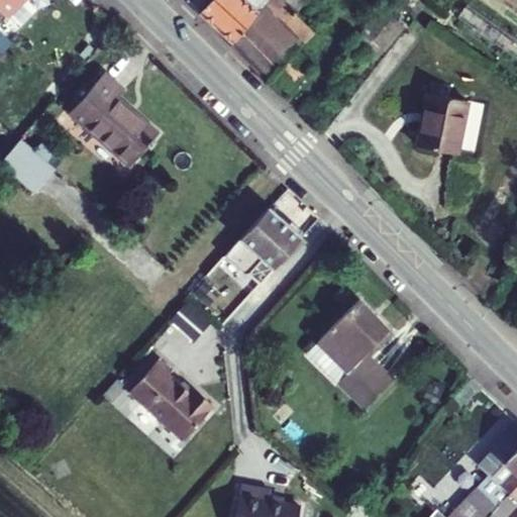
[(20,0),(0,0),(0,9),(6,15),(20,0)]
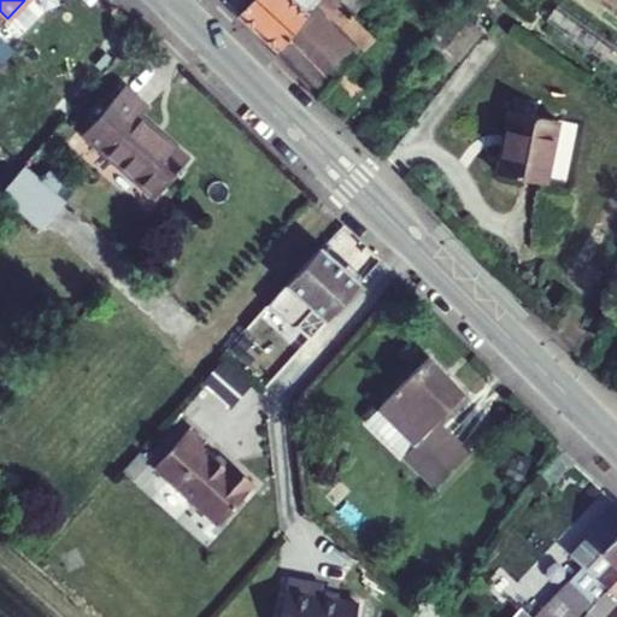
[(252,0),(238,16),(276,52),(318,0),(252,0)]
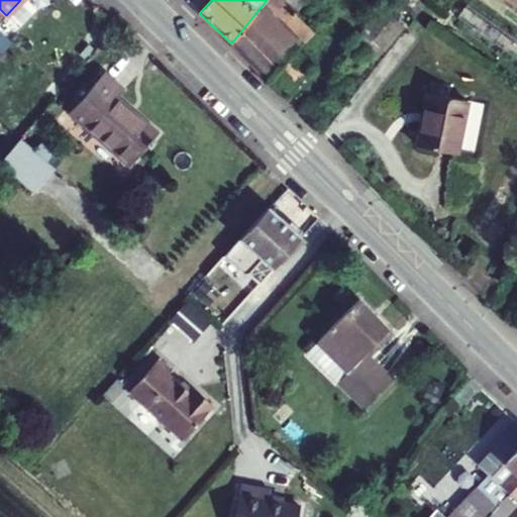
[(293,9),(283,0),(267,0),(231,43),(268,79),(274,73),(288,87),(309,66),(295,50),(314,32),(293,9)]
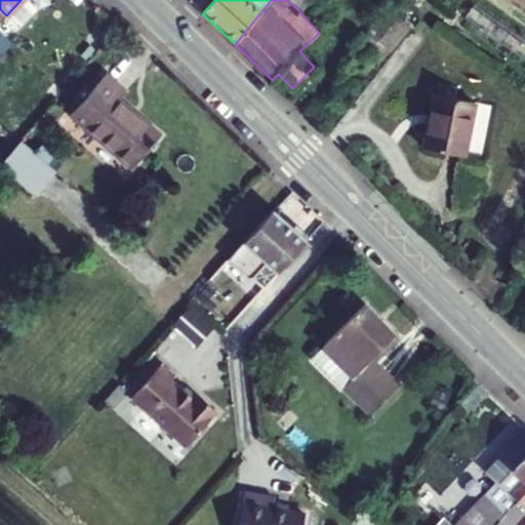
[(287,0),(297,9),(305,0),(287,0)]
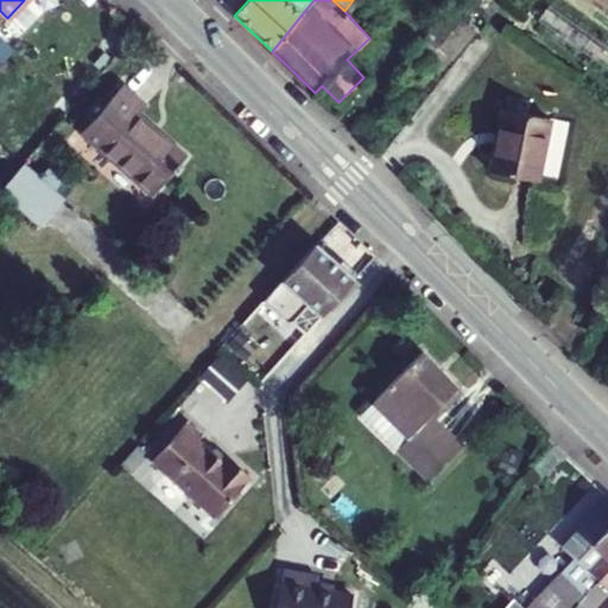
[(138,31),(122,16),(114,25),(130,39),(138,31)]
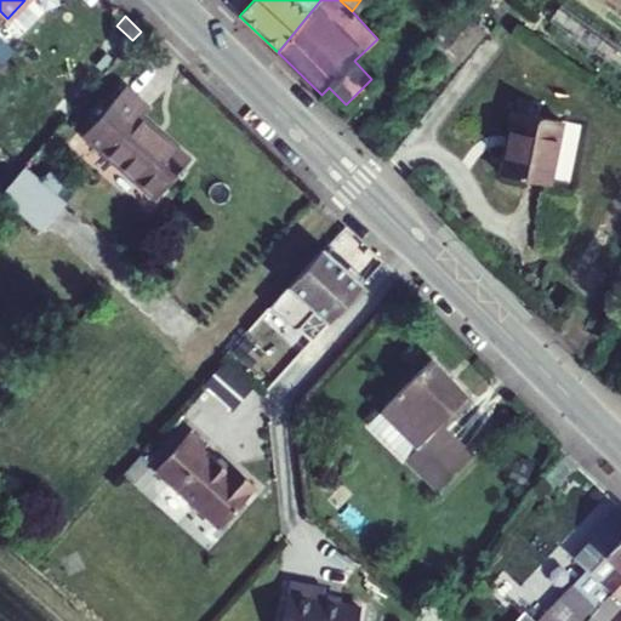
[(0,35),(0,62),(1,63),(15,50),(0,35)]
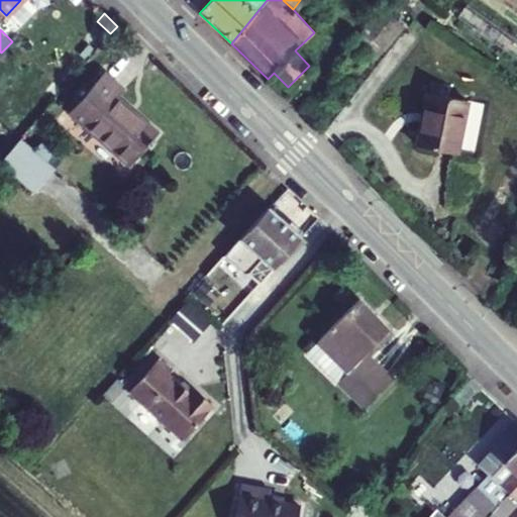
[(69,113),(130,166),(147,145),(149,147),(154,141),(152,140),(158,133),(116,97),(123,90),(104,73),(69,113)]
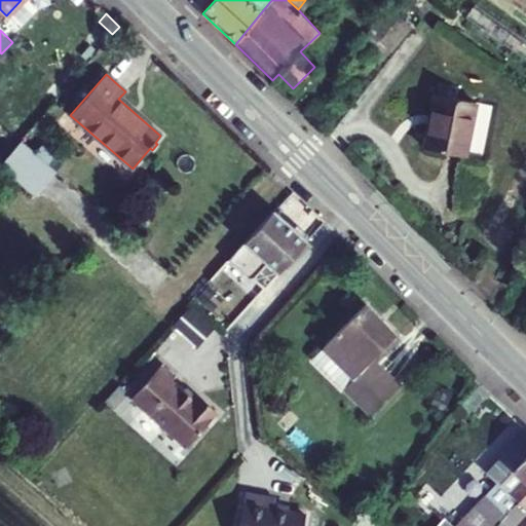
[(439,84),(437,95),(454,99),(456,87),(439,84)]
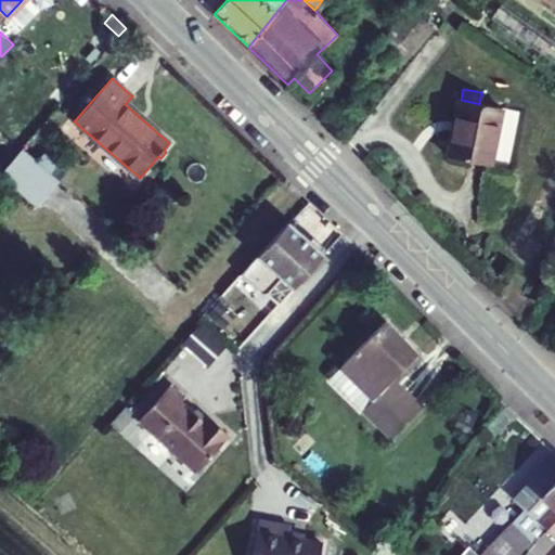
[(461,100),(460,100),(448,156),(491,165),(502,108),(479,104),(461,100)]
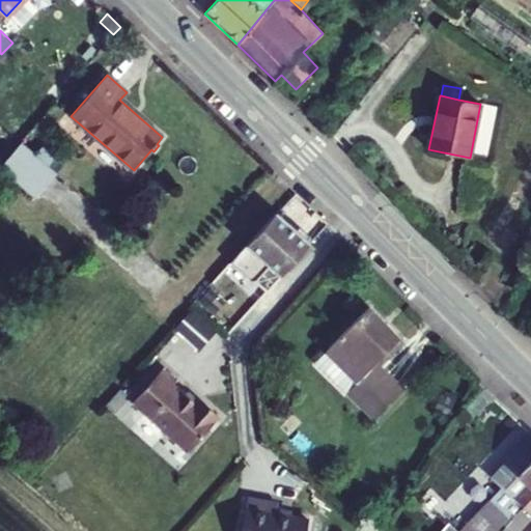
[(0,168),(35,199),(58,173),(22,142),(0,167),(0,168)]
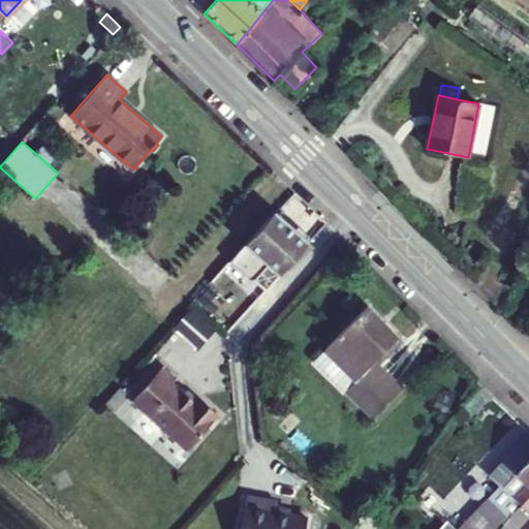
[(269,266),(280,276),(309,243),(275,212),(230,260),(254,282),(269,266)]
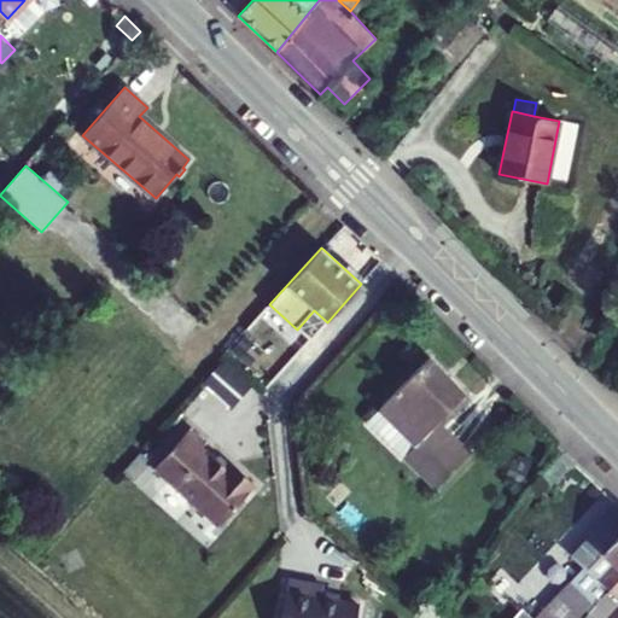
[(438,489),(470,455),(437,424),(447,414),(465,396),(466,394),(430,359),(367,421),(403,458),(406,456),(438,489)]
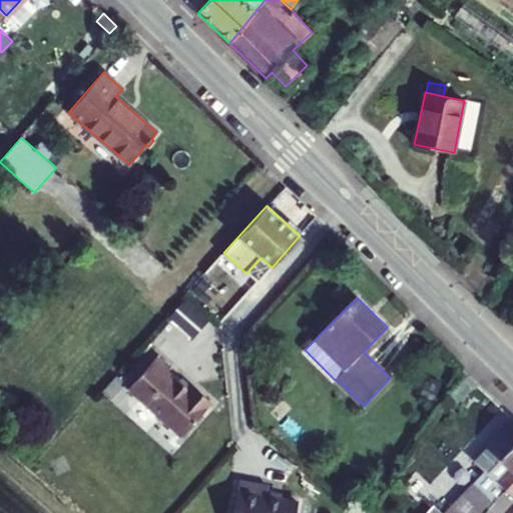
[(184,300),(167,319),(190,339),(206,320),(184,300)]
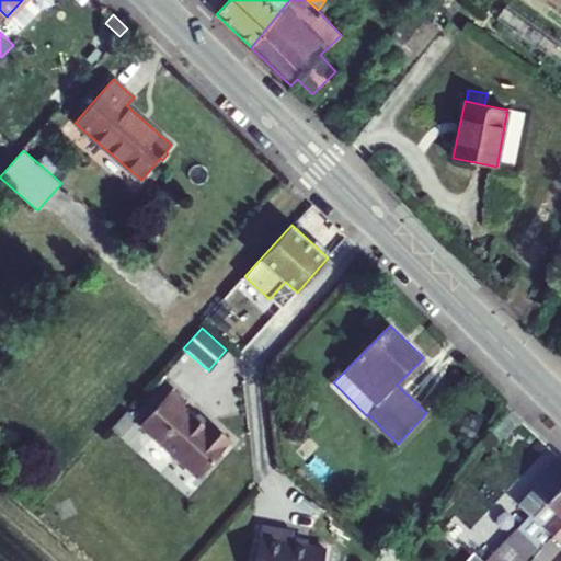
[(422,359),(405,376),(409,380),(425,363),(422,359)]
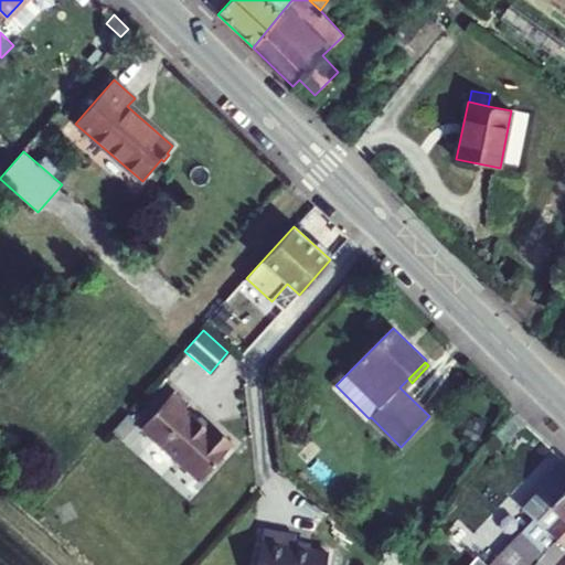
[(210,430),(185,409),(189,405),(173,392),(141,429),(200,481),(233,444),(213,427),(210,430)]
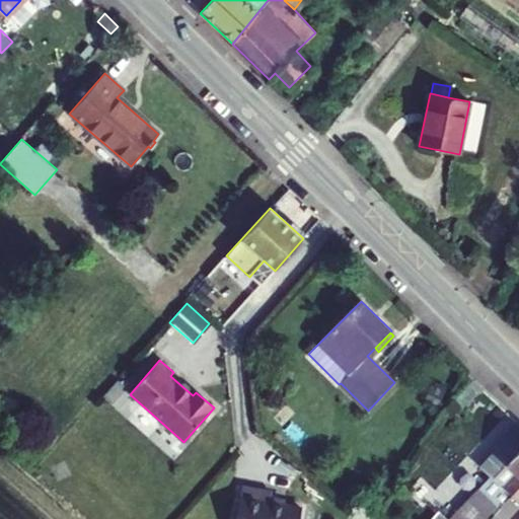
[(102,396),(113,405),(128,388),(118,379),(102,396)]
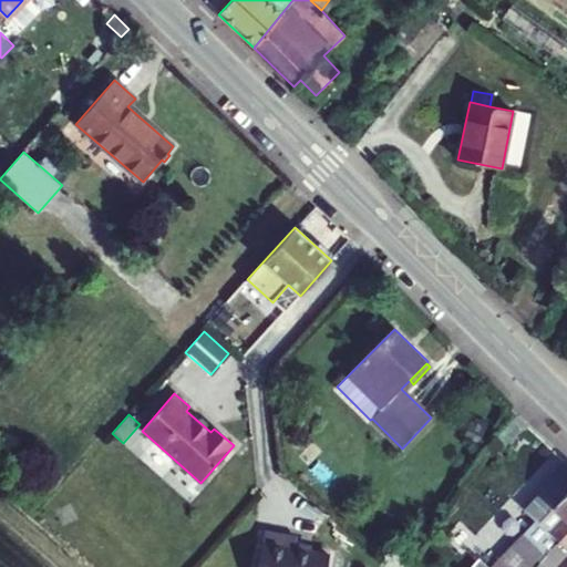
[(533,566),(566,532),(566,463),(523,511),(535,522),(492,566),(533,566)]
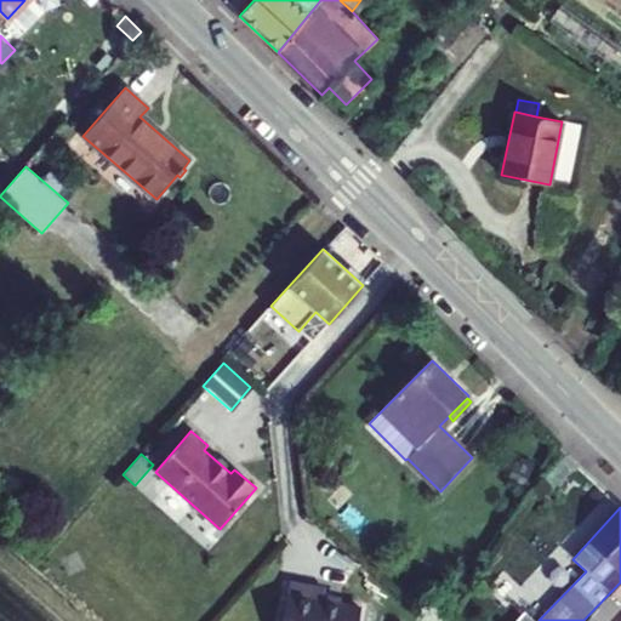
[(620,582),(584,620),(605,620),(620,604),(620,582)]
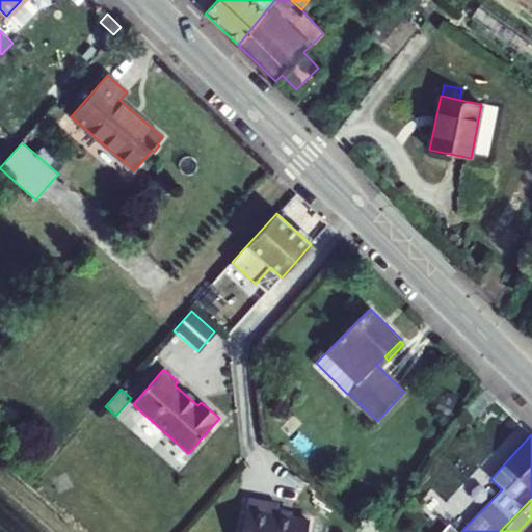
[(308,531),(311,522),(292,519),(276,515),(277,509),(278,505),(248,500),(241,531),(308,531)]
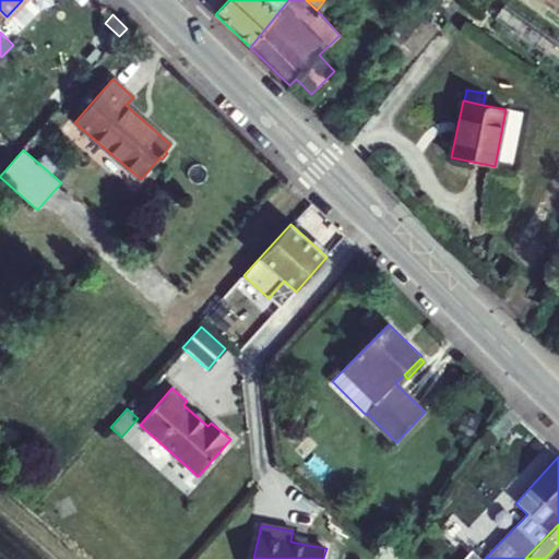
[(308,538),(292,535),(290,542),(307,545),(308,538)]
